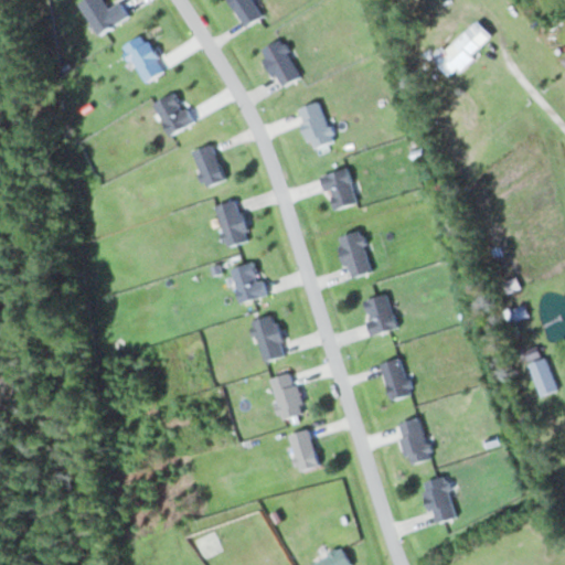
[(100,35),(130,16),(120,1),(109,9),(103,0),(85,0),(78,4),(100,35)]
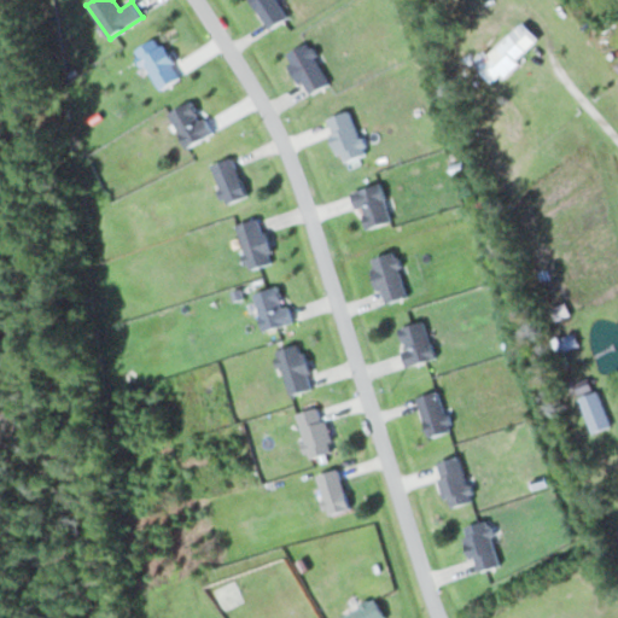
[(249,0),(269,30),(290,16),(278,0),(249,0)]
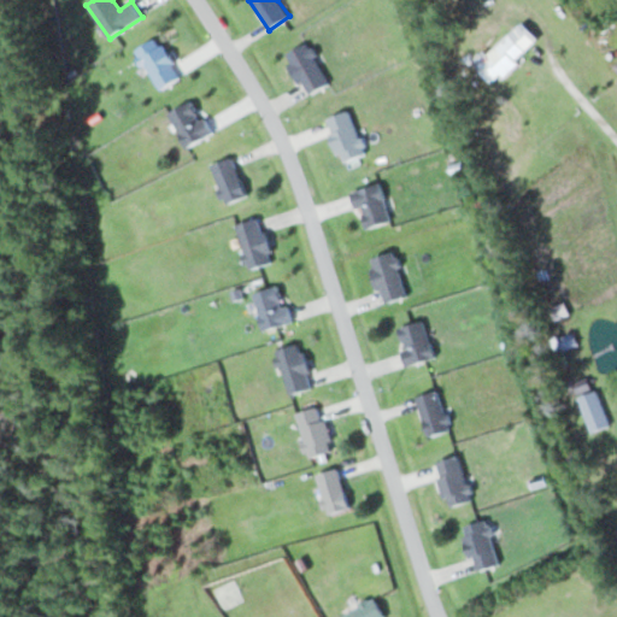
[(494,84),(528,52),(509,33),(476,66),(494,84)]
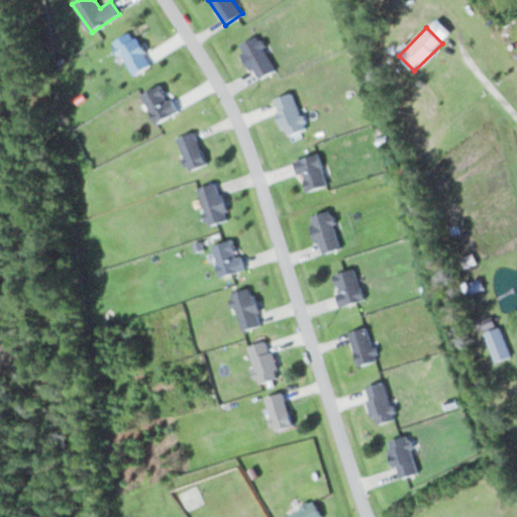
[(151,65),(133,31),(114,41),(133,76),(151,65)]
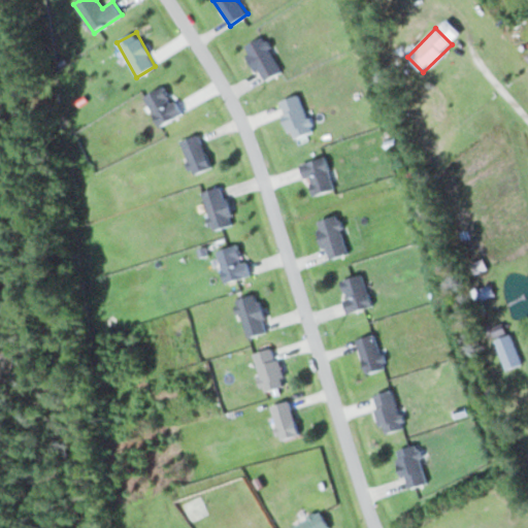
[(279,73),(266,36),(246,44),(260,80),(279,73)]
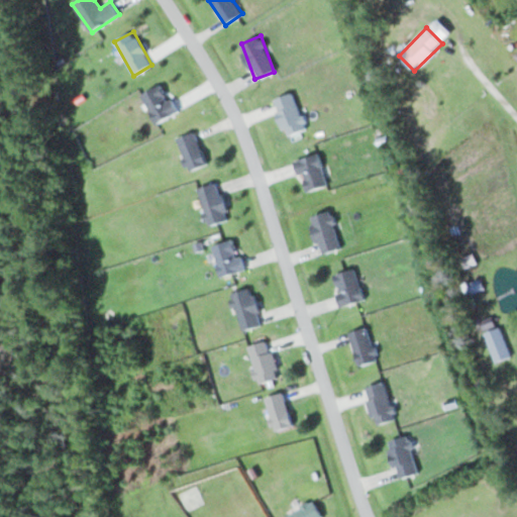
[(176,115),(166,85),(143,92),(153,122),(176,115)]
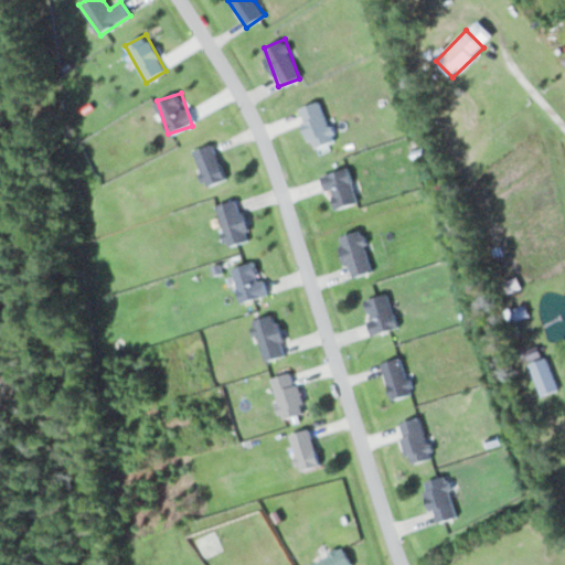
[(298,109),(313,149),(336,140),(320,100),(298,109)]
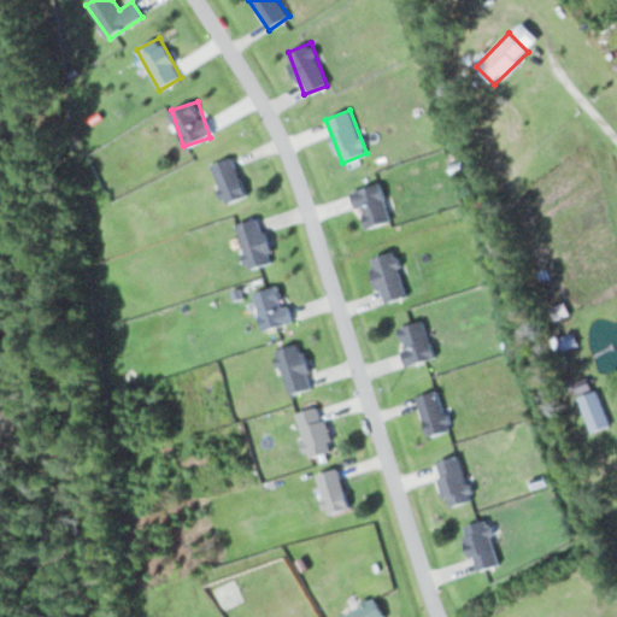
[(248,195),(233,157),(211,166),(227,204),(248,195)]
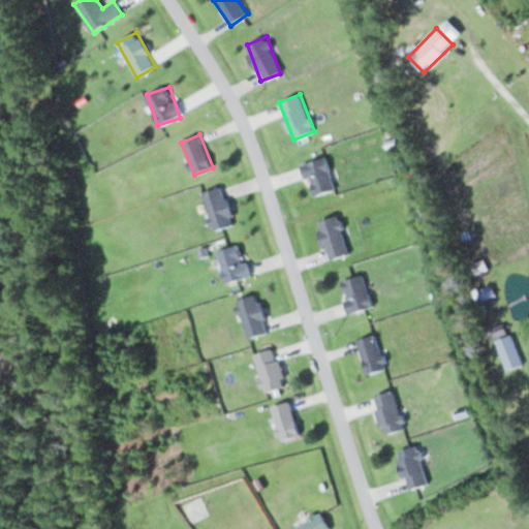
[(302,164),(312,197),(336,190),(325,157),(302,164)]
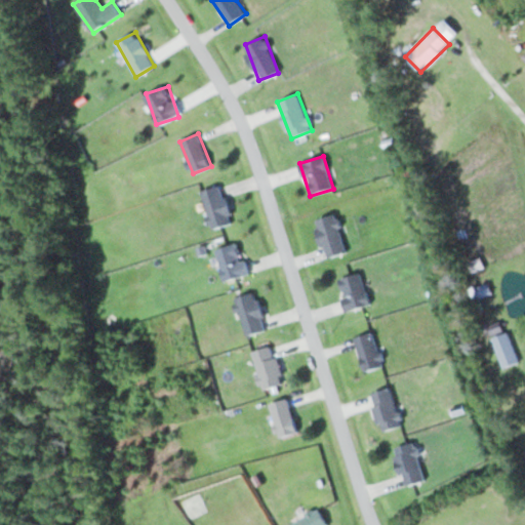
[(215,229),(235,219),(218,185),(199,194),(215,229)]
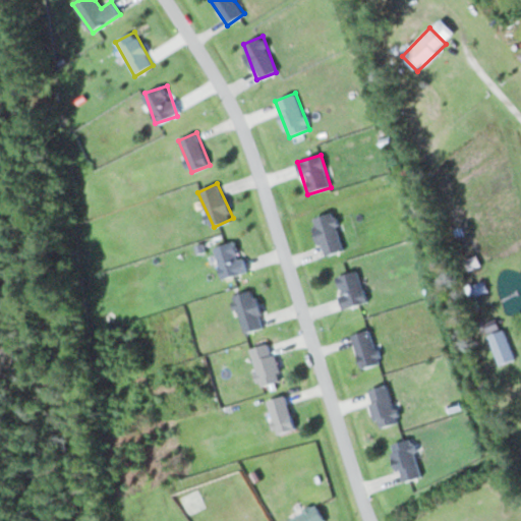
[(344,249),(333,212),(312,218),(324,256),(344,249)]
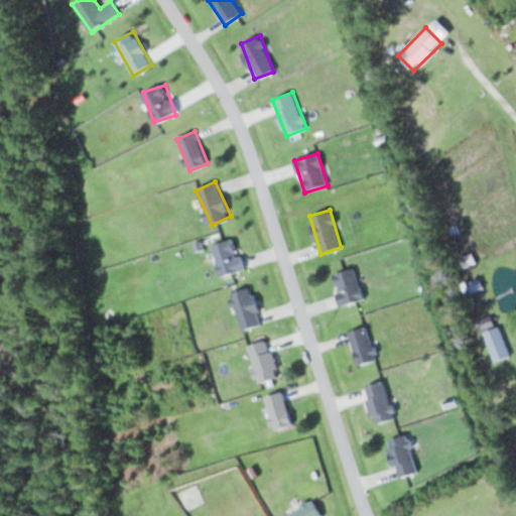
[(223,277),(245,268),(232,238),(210,247),(223,277)]
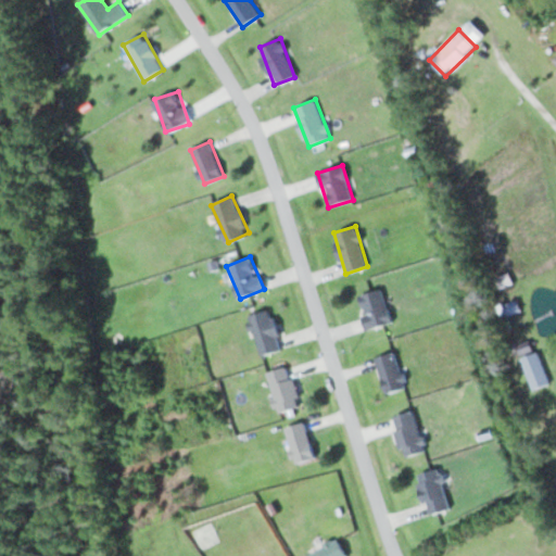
[(363,328),(388,325),(386,291),(361,293),(363,328)]
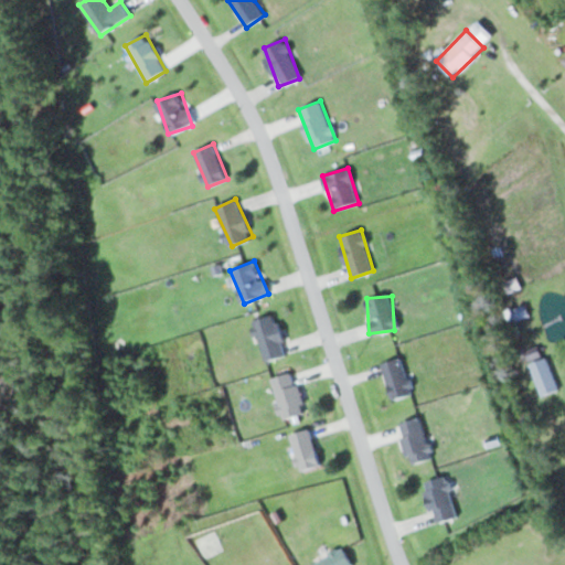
[(264,362),(287,355),(275,315),(252,321),(264,362)]
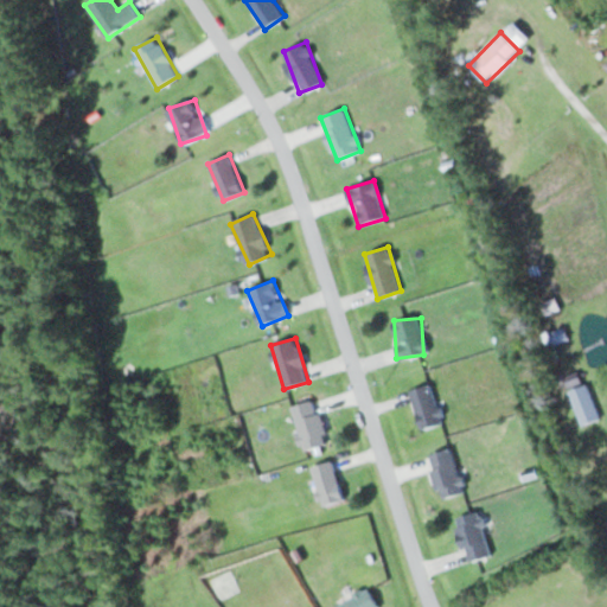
[(581,426),(599,420),(587,383),(569,389),(581,426)]
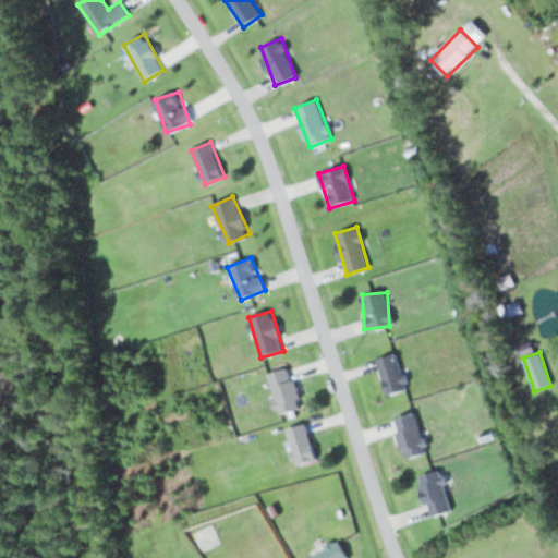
[(402,391),(401,355),(381,356),(383,392),(402,391)]
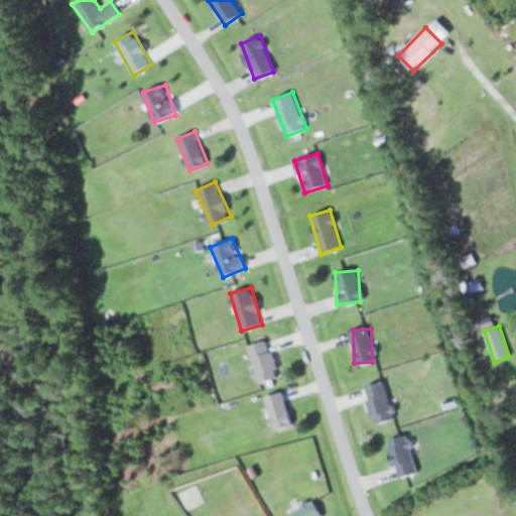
[(280,376),(268,340),(247,347),(258,383),(280,376)]
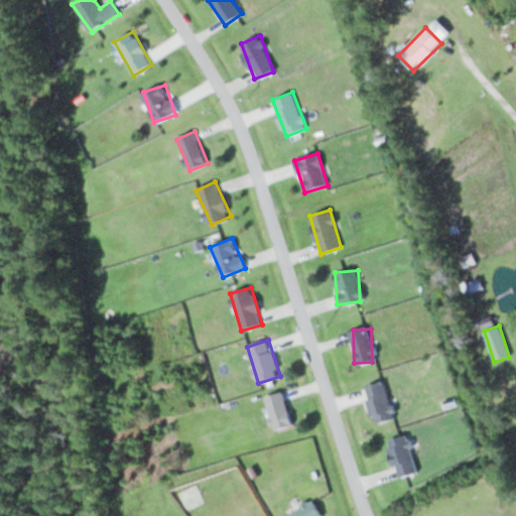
[(385,382),(363,387),(373,424),(394,419),(385,382)]
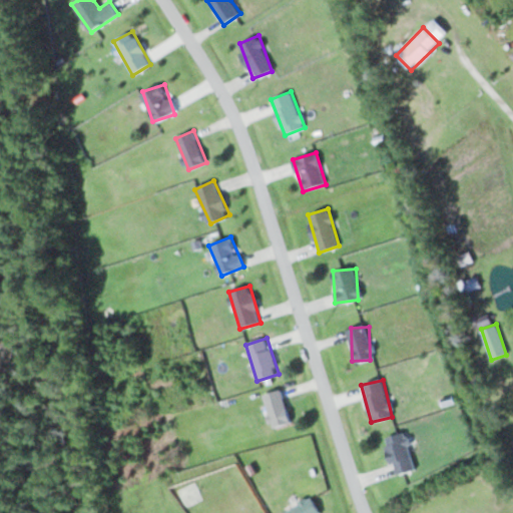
[(274,428),(291,422),(281,390),(263,396),(274,428)]
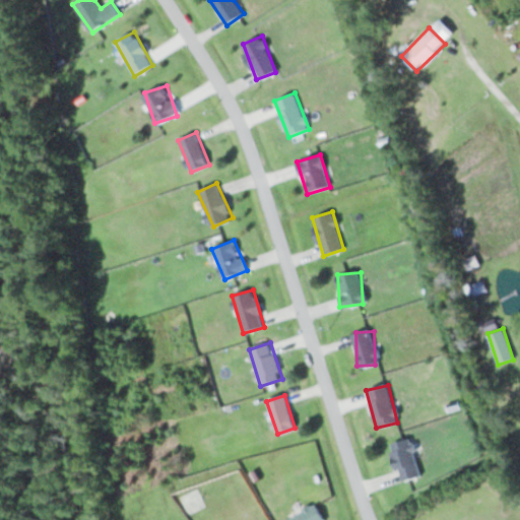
[(399,481),(420,476),(411,439),(390,445),(399,481)]
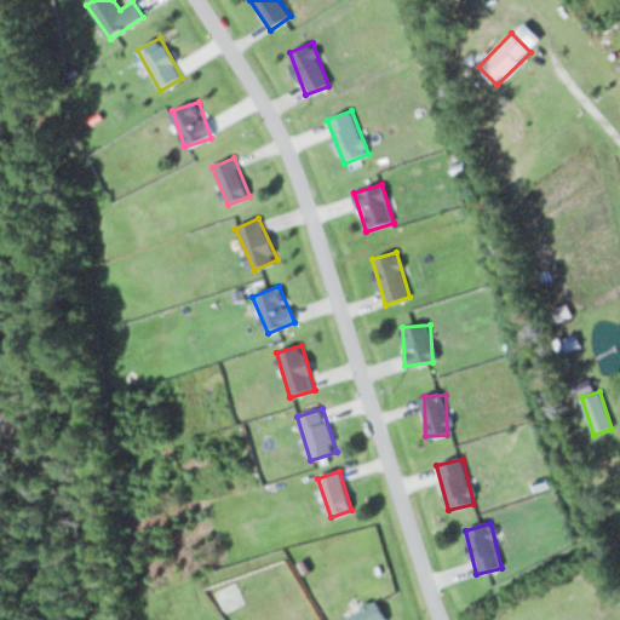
[(386,619),(377,602),(339,619),(386,619)]
